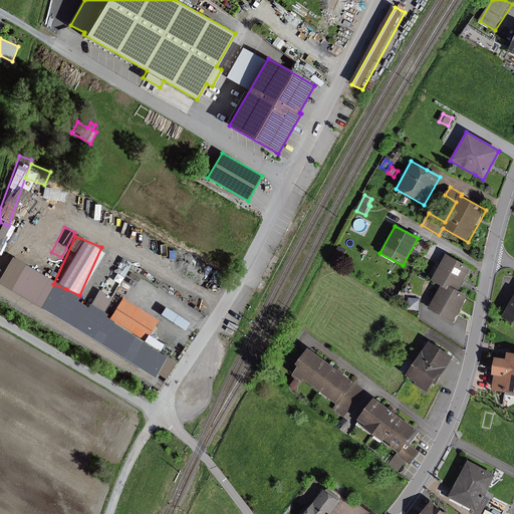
[(348,250),(340,245),(329,264),(338,269),(348,250)]
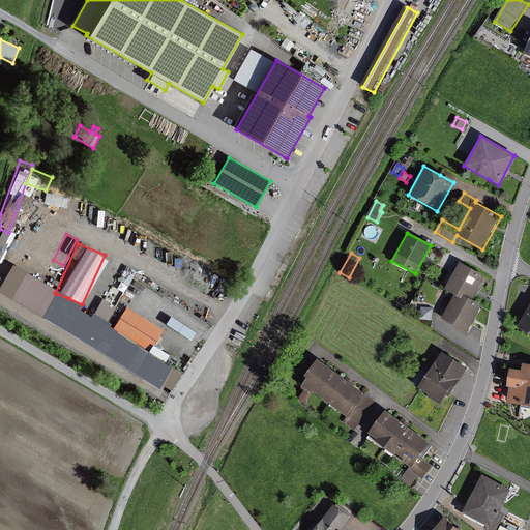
[(459,263),(445,289),(455,295),(461,298),(463,295),(471,300),(476,291),(484,277),(459,263)]
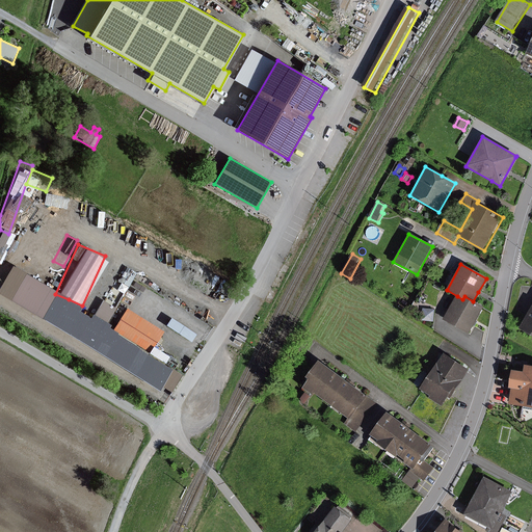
[(469,334),(483,308),(473,301),(464,296),(462,299),(457,296),(444,320),(469,334)]
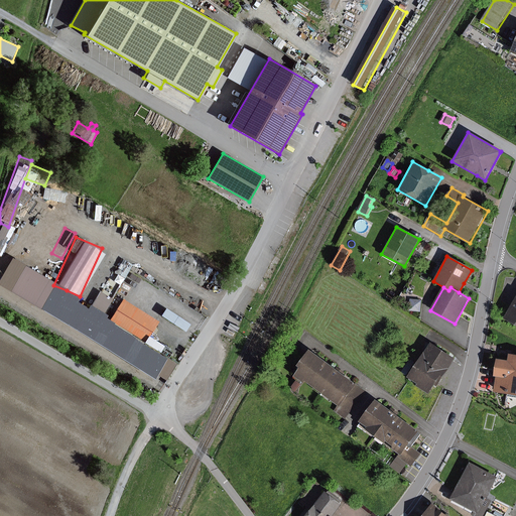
[(114,297),(102,290),(92,305),(105,313),(114,297)]
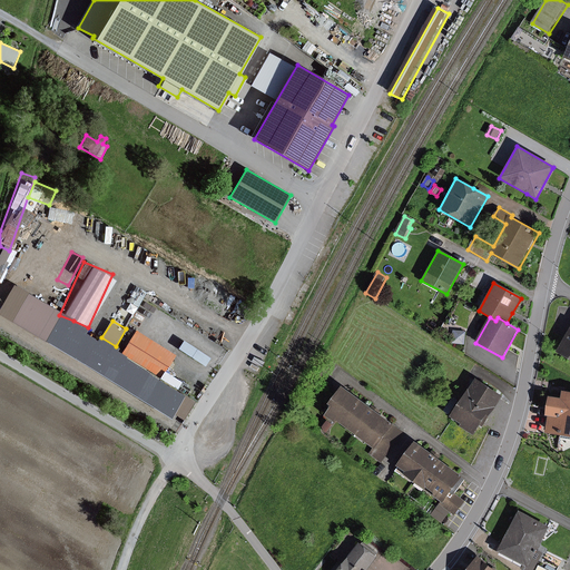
[(465,345),(468,332),(454,331),(453,344),(465,345)]
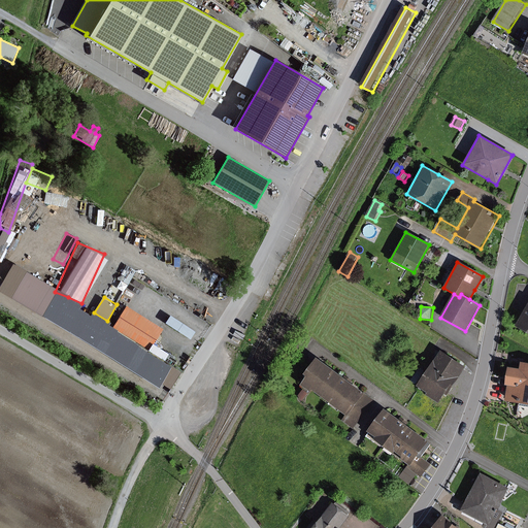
[(527,309),(519,326),(527,331),(527,309)]
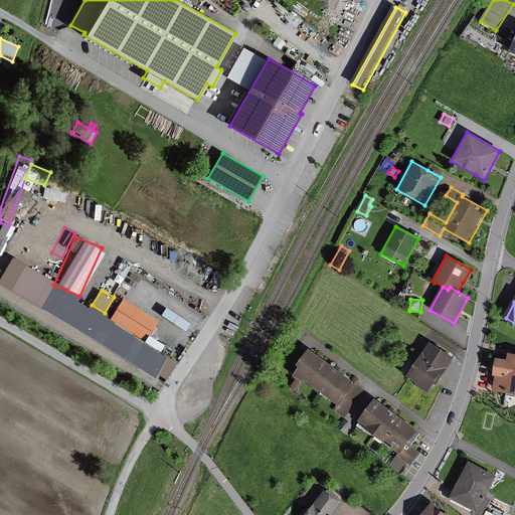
[(189,324),(164,308),(159,316),(184,331),(189,324)]
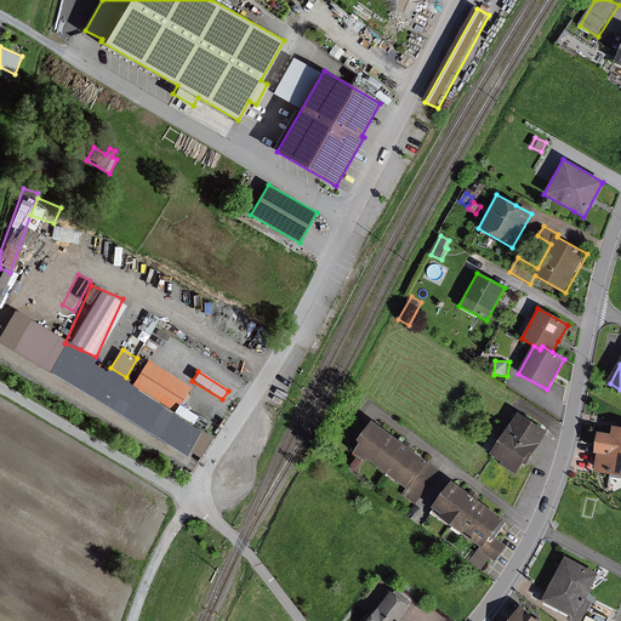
[(205,397),(189,387),(177,405),(175,404),(171,410),(201,429),(206,423),(193,415),(205,397)]
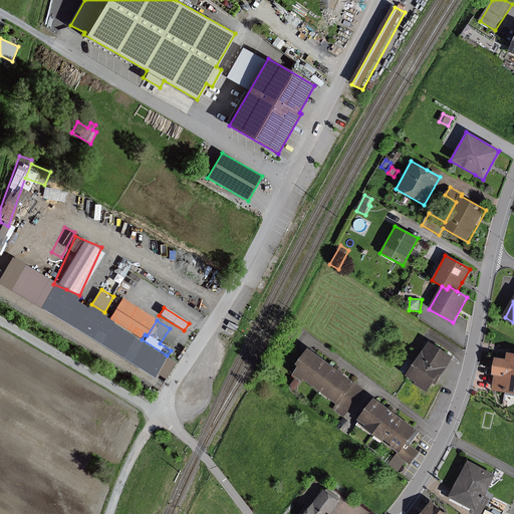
[(455,357),(432,341),(409,376),(418,382),(417,384),(429,393),(435,383),(437,384),(455,357)]
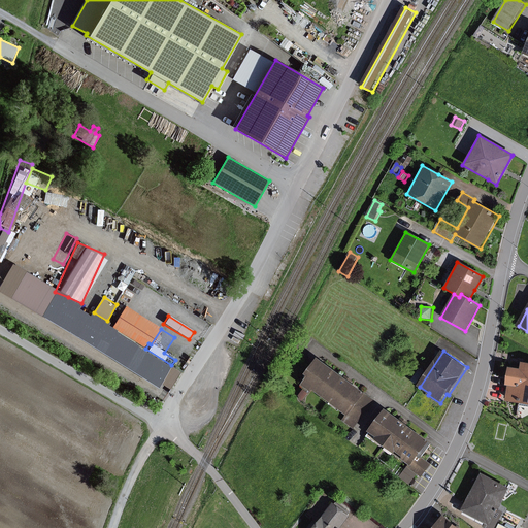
[(376,400),(321,358),(308,374),(311,376),(304,386),(314,393),(316,391),(347,415),(342,421),(354,429),(376,400)]
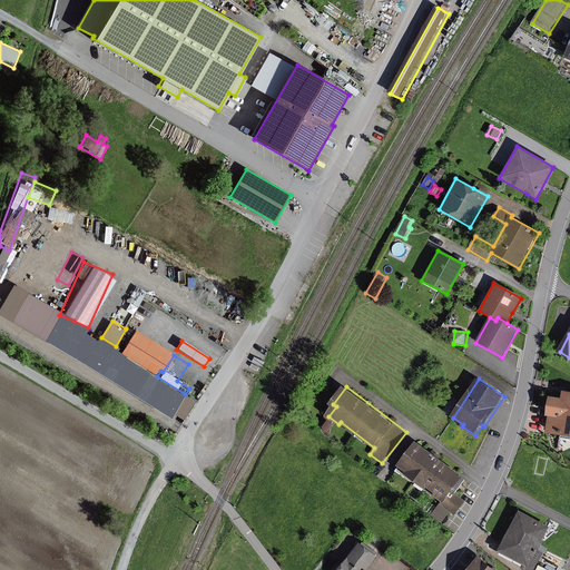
[(564,399),(552,396),(549,416),(551,416),(548,433),(563,435),(563,438),(569,439),(569,391),(566,391),(564,399)]
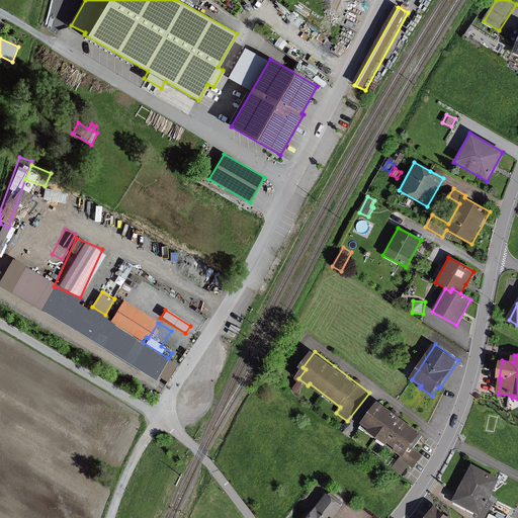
[(304,386),(298,382),(292,390),(297,394),(304,386)]
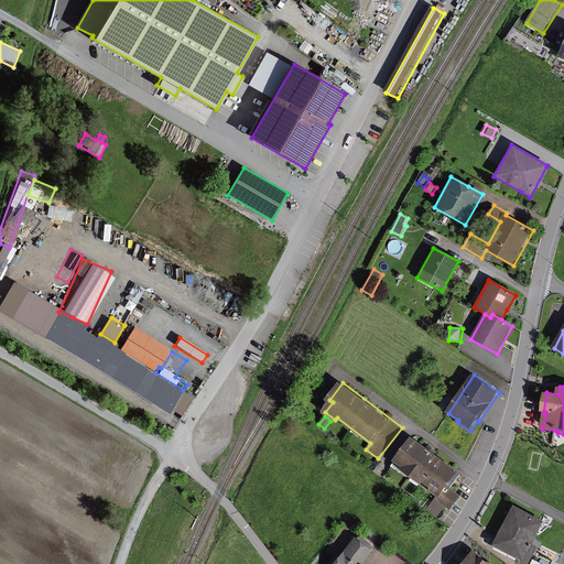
[(437,422),(433,418),(427,425),(432,429),(437,422)]
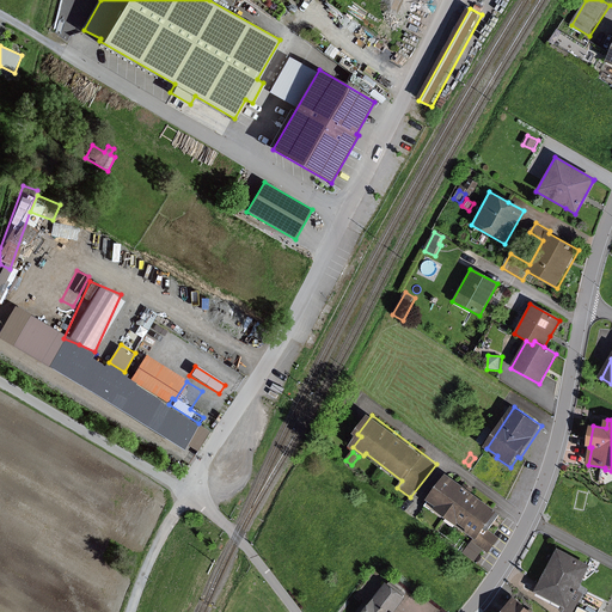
[(499,515),(446,476),(427,502),(434,507),(433,509),(456,526),(457,524),(464,530),(465,533),(472,539),(471,542),(482,550),(485,552),(497,537),(494,534),(488,530),(499,515)]
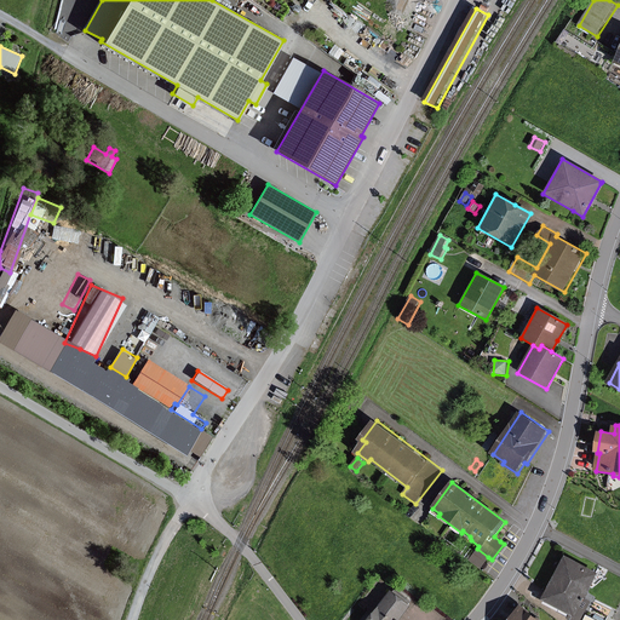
[(477,549),(469,561),(480,569),(488,557),(477,549)]
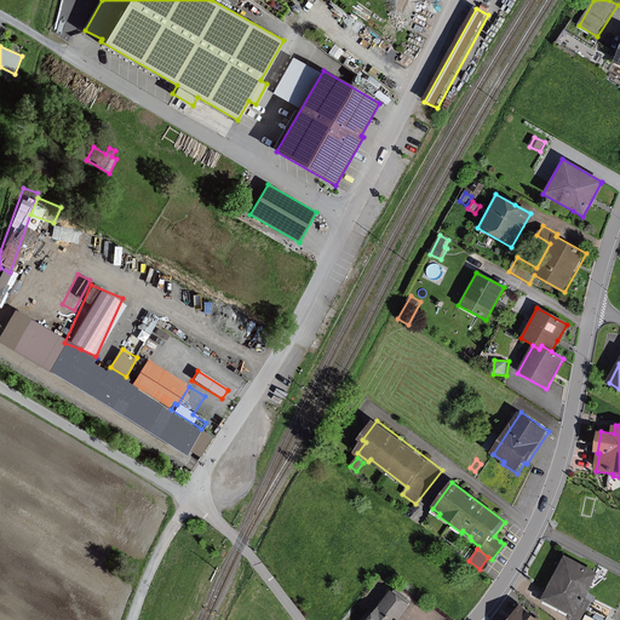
[(601,573),(567,556),(544,601),(572,615),(569,619),(603,619),(595,615),(593,619),(586,615),(593,603),(586,600),(601,573)]
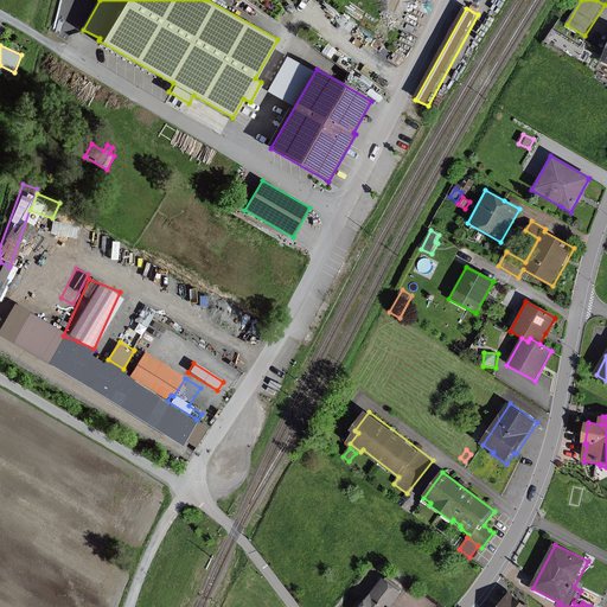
[(393,606),(403,593),(385,579),(363,606),(393,606)]
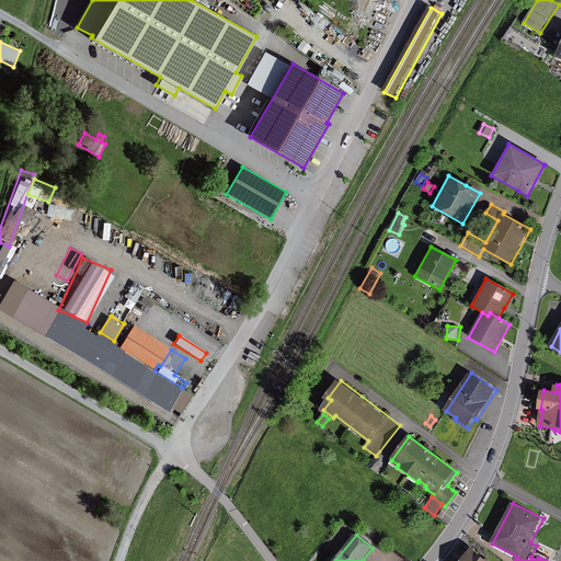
[(491,560),(472,547),(461,560),(491,560)]
